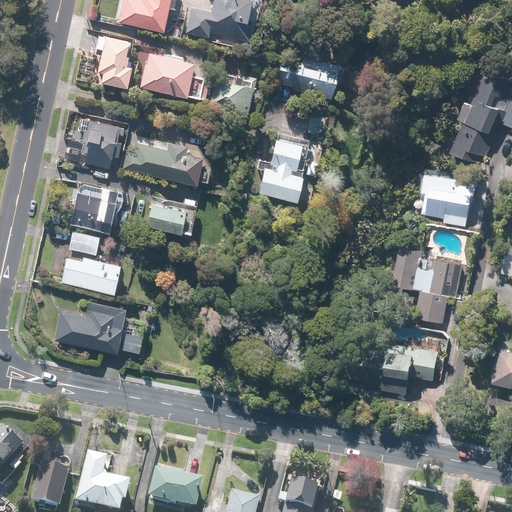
[(167,0),(121,0),(117,22),(161,31),(167,0)]
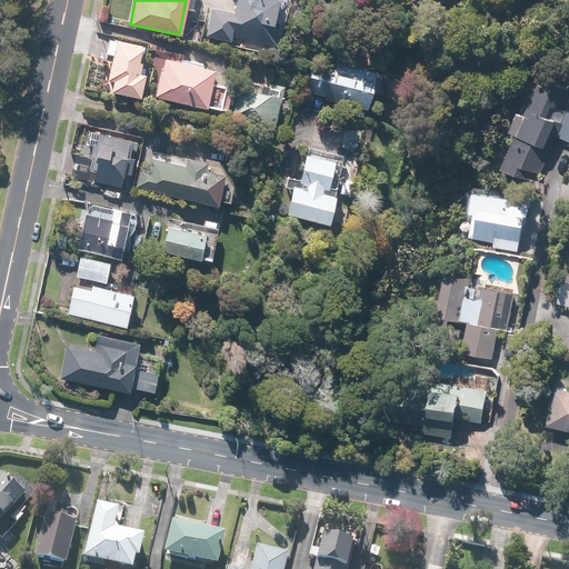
[(241,0),(239,13),(216,9),(210,38),(233,42),(236,36),(279,43),(286,0),(241,0)]
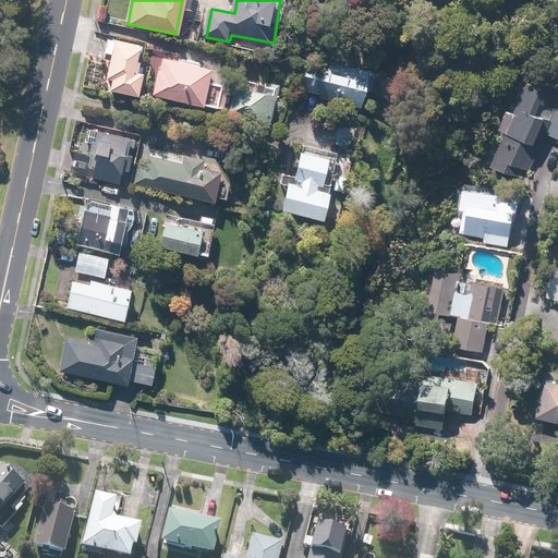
[(104,52),(110,53),(105,79),(111,80),(109,92),(136,97),(141,74),(135,73),(137,61),(136,61),(140,45),(112,40),(112,41),(106,40),(104,52)]
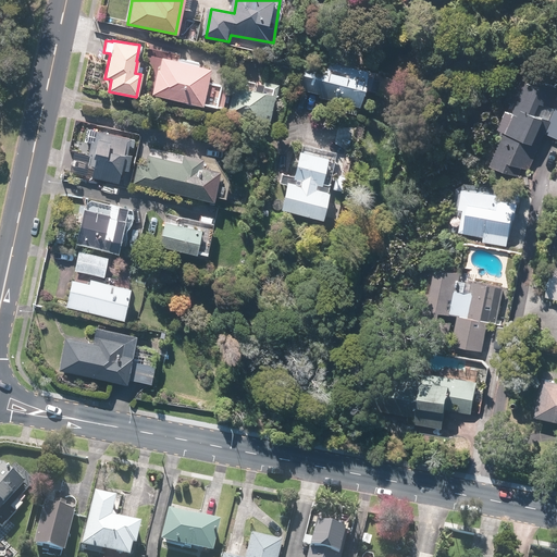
[(381,82),(364,77),(367,72),(306,57),(297,89),(319,95),(318,99),(357,109),(361,90),(378,94),(381,82)]
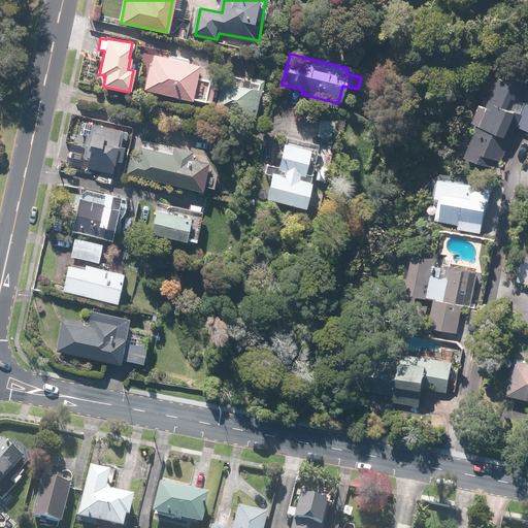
[(191,100),(191,98),(204,101),(208,81),(196,78),(198,66),(153,56),(145,90),(191,100)]
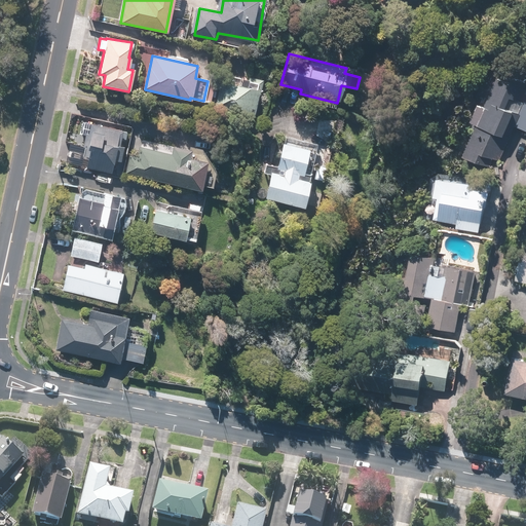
[(462,156),(488,168),(493,158),(498,161),(509,140),(525,104),(525,97),(523,96),(525,90),(525,80),(508,72),(482,126),(478,124),(462,156)]
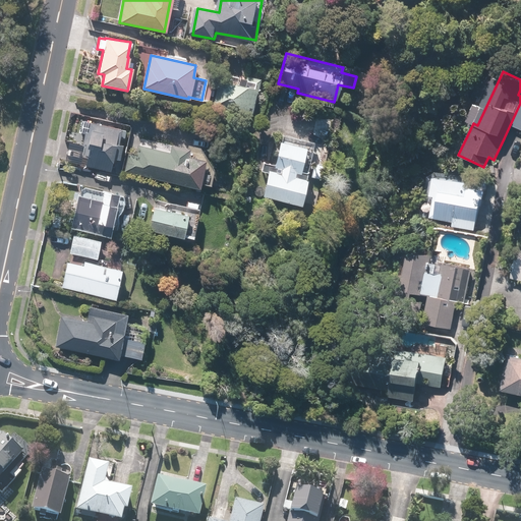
[(246,76),(244,88),(217,81),(212,106),(251,114),(257,91),(259,79),(246,76)]
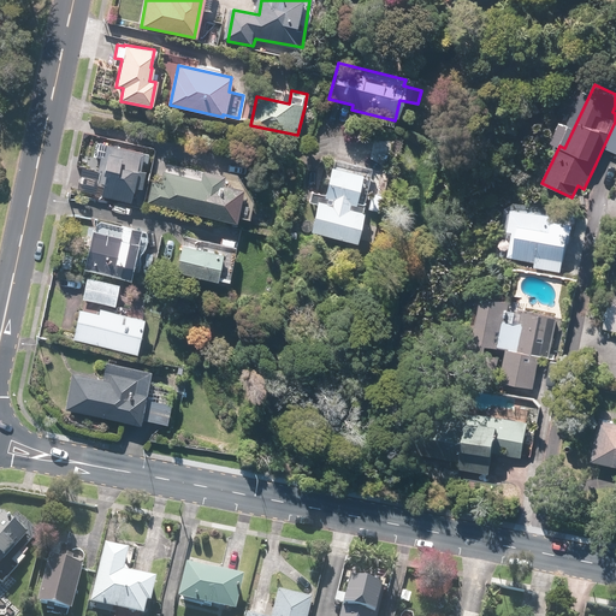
[(144,173),(136,171),(138,154),(105,147),(100,175),(104,175),(100,197),(130,202),(131,191),(140,194),(144,173)]
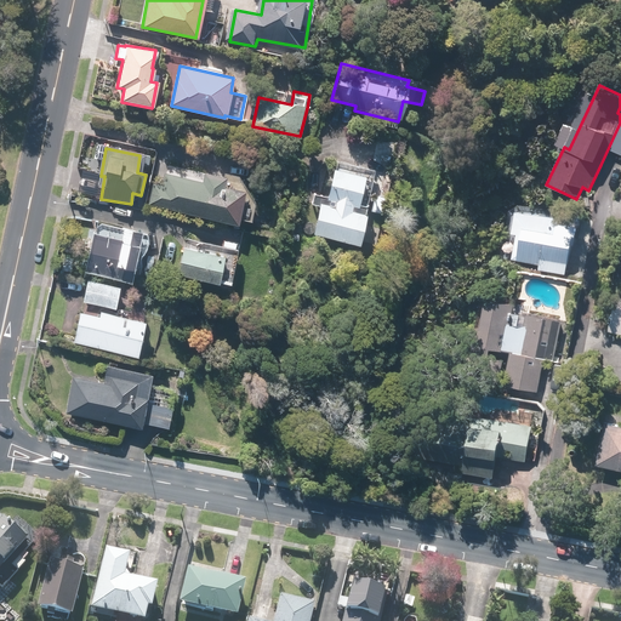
[(324,204),(319,203),(312,233),(357,244),(364,214),(355,211),(364,177),(332,170),(324,204)]
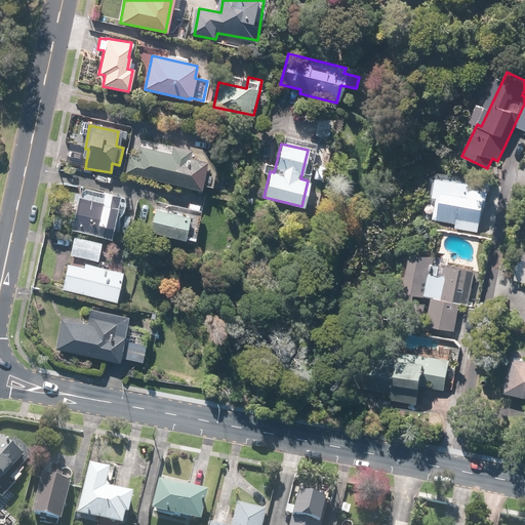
[(138,157),(128,154),(124,171),(199,190),(206,162),(188,158),(190,150),(172,146),(170,153),(140,146),(138,157)]
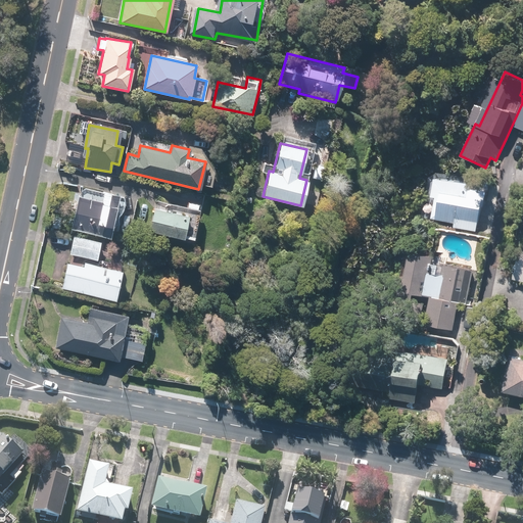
[(434,178),(431,196),(436,196),(432,218),(456,222),(455,227),(476,231),(481,199),(483,199),(485,191),(470,188),(470,184),(434,178)]
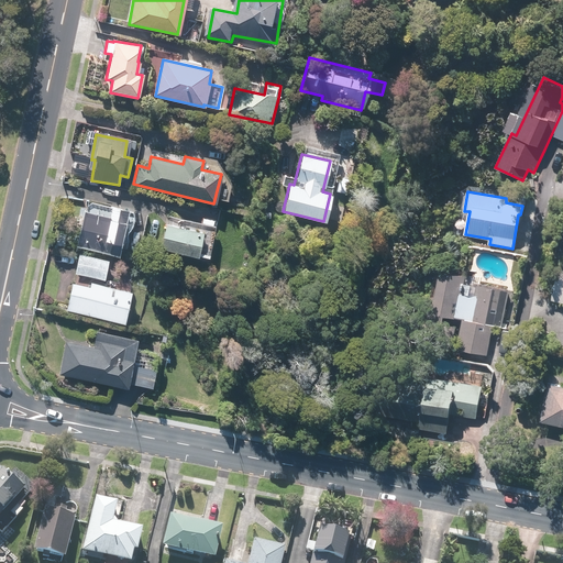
[(91,213),(84,211),(76,245),(118,254),(128,210),(110,206),(110,209),(94,206),(91,213)]
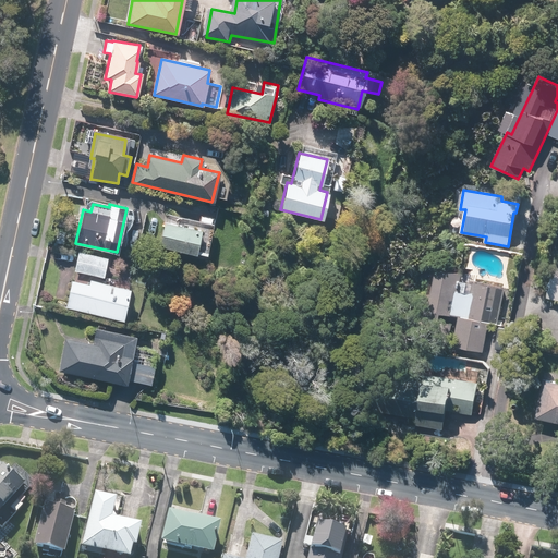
[(165,222),(159,246),(195,255),(201,231),(165,222)]
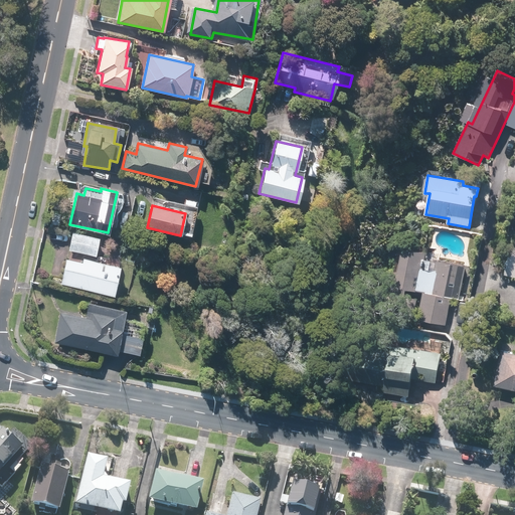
[(72,232),(68,249),(96,255),(100,238),(72,232)]
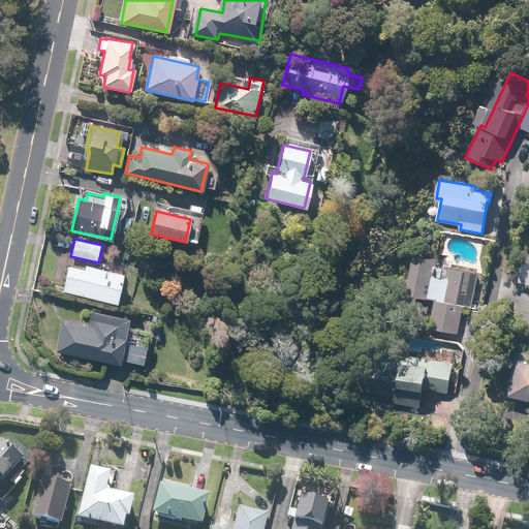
[(528,256),(524,255),(517,282),(528,285),(528,256)]
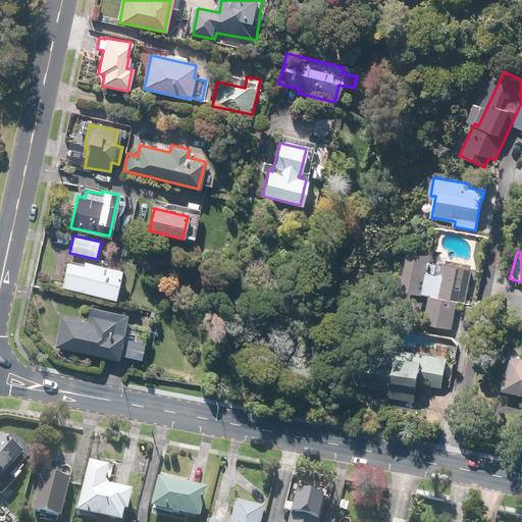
[(471,268),(407,255),(401,290),(429,296),(424,323),(452,328),(458,301),(465,302),(471,268)]
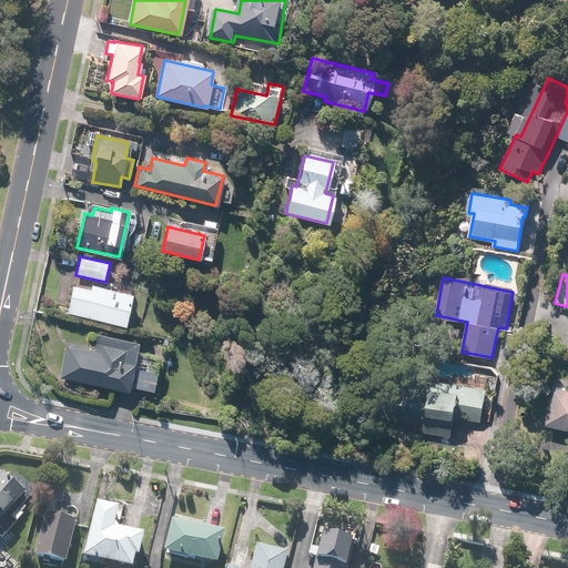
[(90,290),(73,285),(67,312),(124,325),(132,294),(91,284),(90,290)]
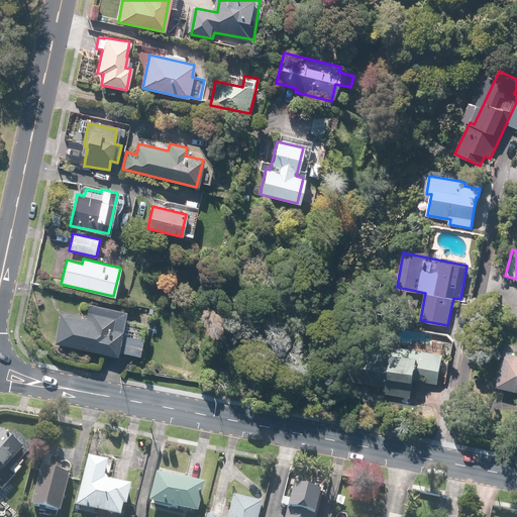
[(117,356),(118,352),(138,356),(145,320),(125,316),(126,312),(99,306),(97,315),(90,314),(89,320),(60,314),(54,343),(117,356)]
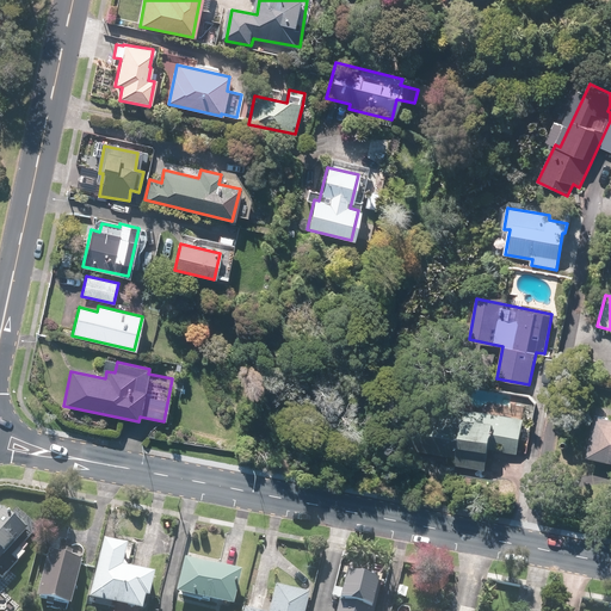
[(522,418),(464,408),(463,417),(423,411),(417,450),(456,456),(455,466),(485,470),(488,450),(516,455),(522,418)]
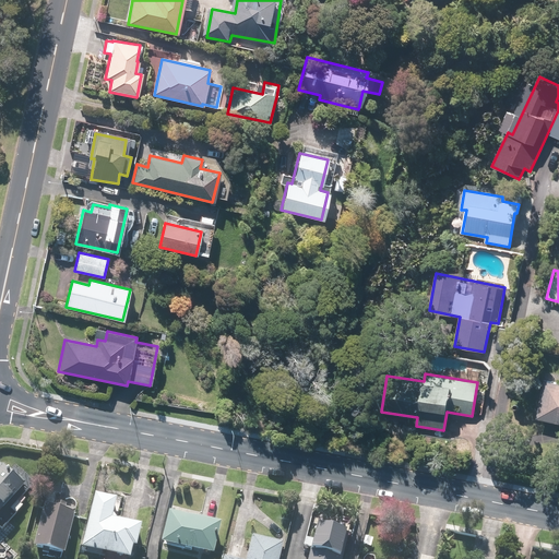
[(558,382),(542,380),(535,417),(555,420),(555,424),(558,424),(558,382)]
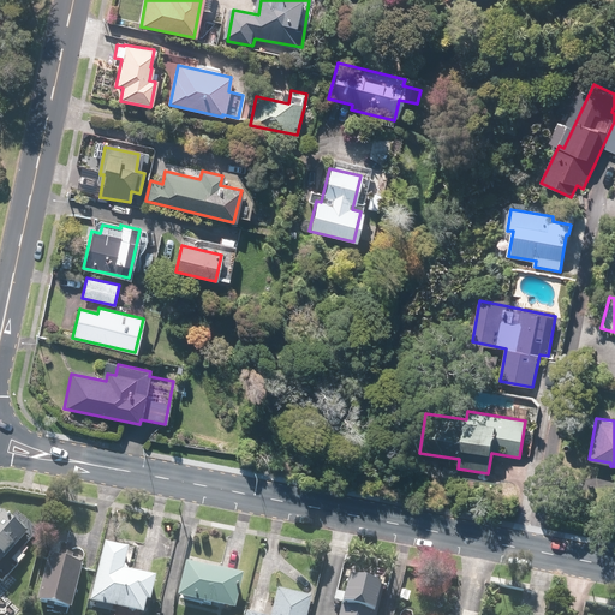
[(0,513),(0,561),(27,533),(1,512),(0,513)]
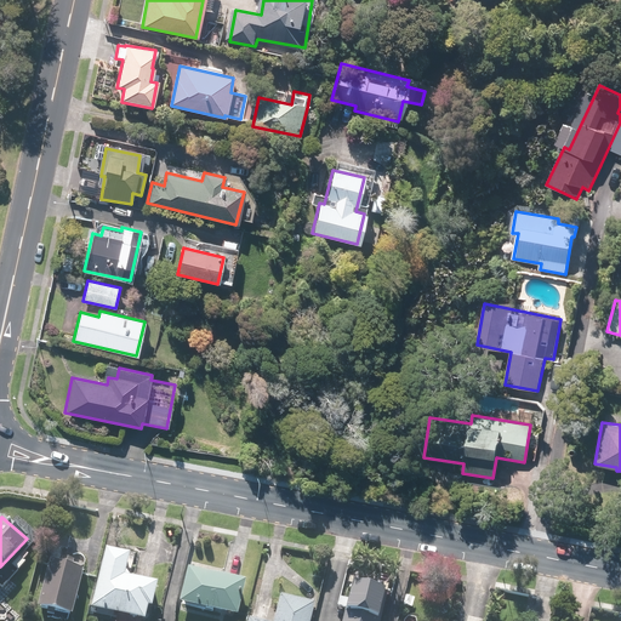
[(47,535),(46,547),(66,551),(68,540),(47,535)]
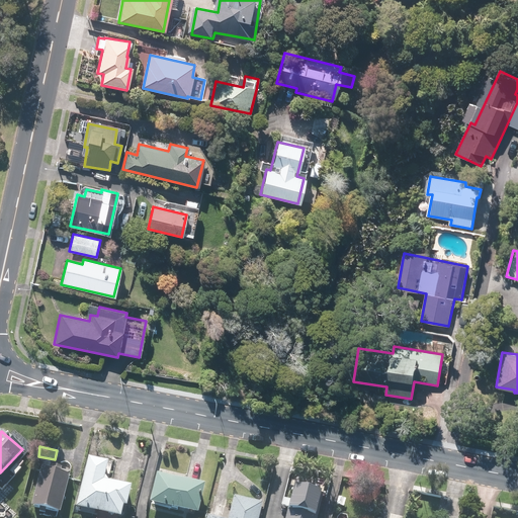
[(74,509),(102,517),(101,517),(116,517),(119,509),(123,510),(130,490),(101,483),(106,464),(87,459),(74,509)]
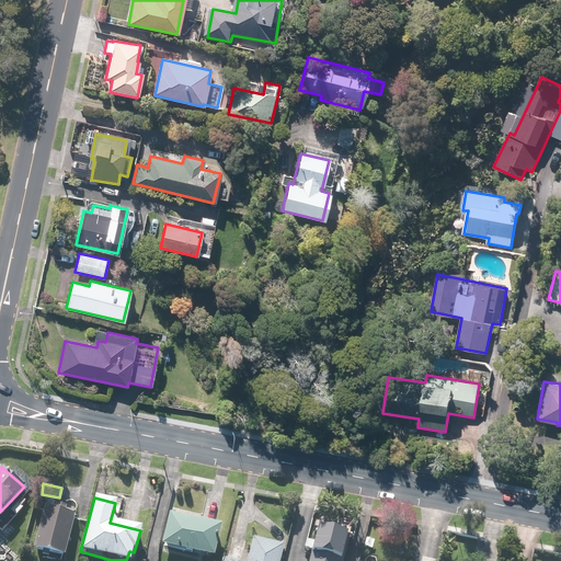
[(61,559),(71,516),(42,510),(31,551),(61,559)]
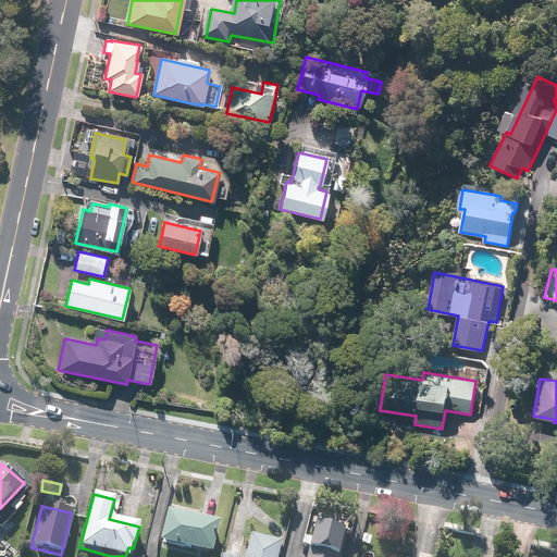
[(160,542),(209,555),(217,524),(168,511),(160,542)]
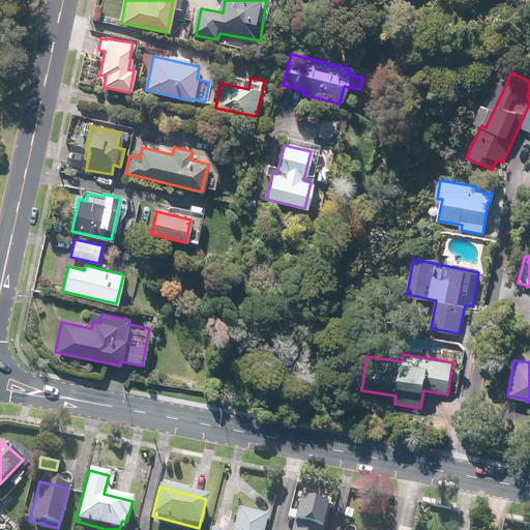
[(323,529),(329,505),(297,499),(291,529),(323,529)]
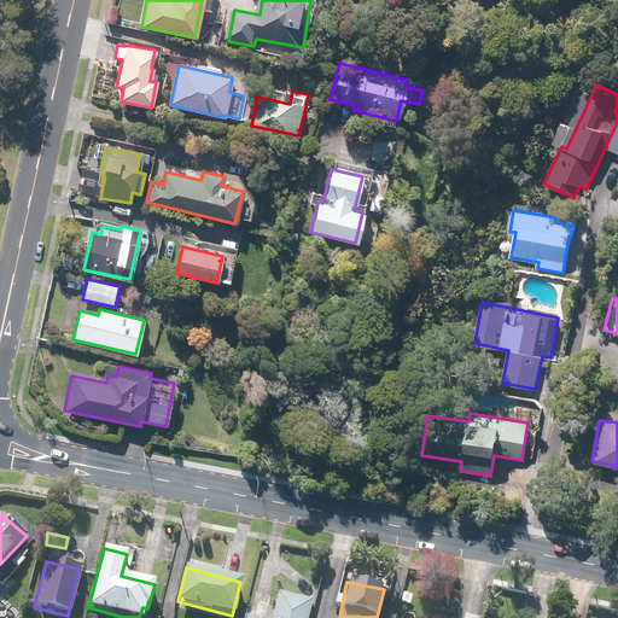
[(307,617),(312,601),(278,594),(272,617),(252,617),(245,616),(244,617),(307,617)]
